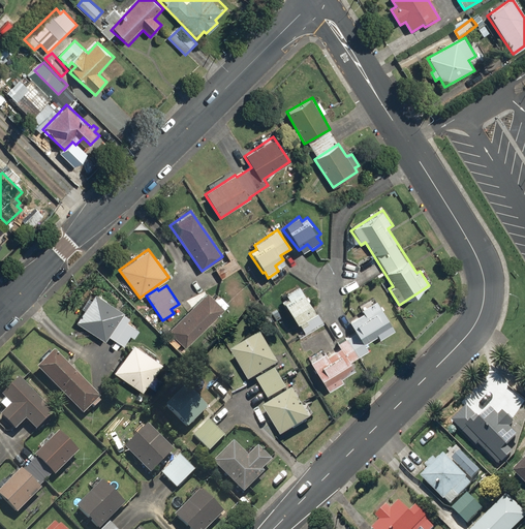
[(292,323),(296,322),(302,334),(299,336),(301,339),(325,325),(305,290),(303,292),(300,286),(285,293),(288,299),(280,303),(292,323)]
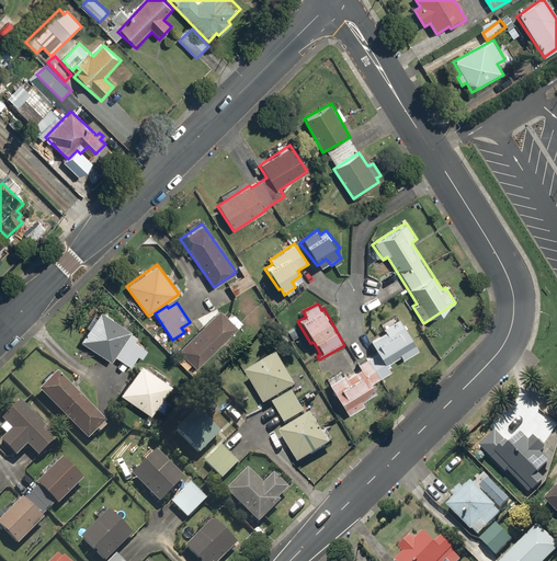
[(177,350),(196,370),(240,328),(220,307),(177,350)]
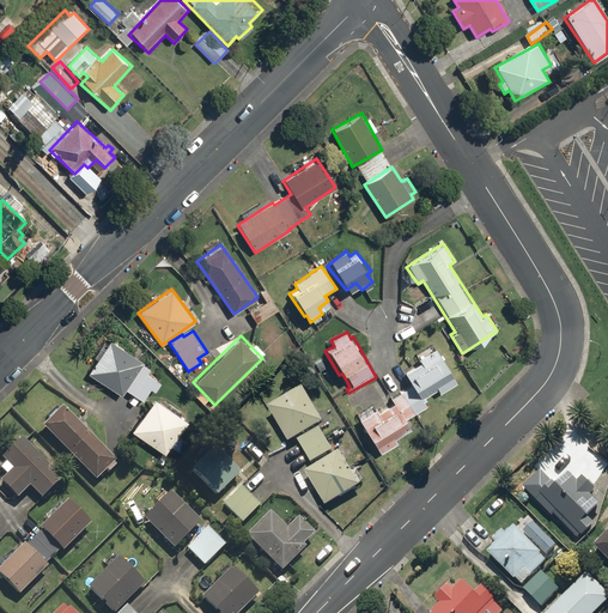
[(126,392),(145,404),(152,392),(156,394),(163,382),(150,374),(152,369),(108,340),(87,374),(122,396),(126,392)]
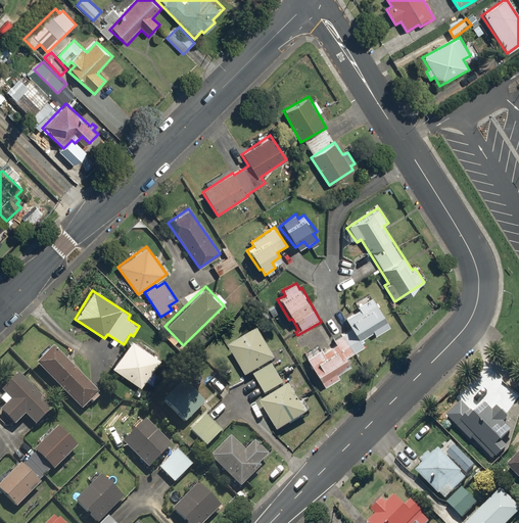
[(370,299),(368,295),(358,302),(360,305),(358,307),(360,310),(344,320),(350,330),(333,340),(335,344),(325,351),(323,347),(305,359),(325,388),(340,378),(339,376),(352,367),(347,359),(367,346),(363,339),(373,333),(375,337),(393,326),(374,296),(370,299)]
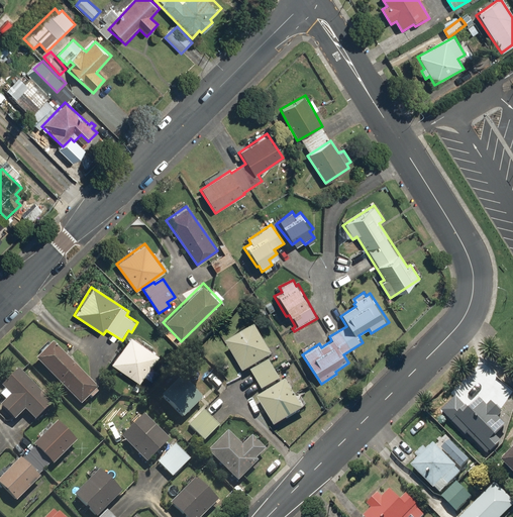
[(251,373),(263,392),(283,379),(272,360),(276,358),(258,328),(226,346),(244,377),(251,373)]
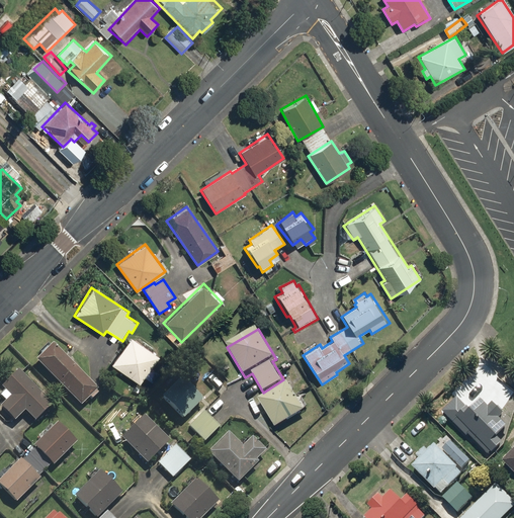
[(162,356),(133,334),(109,363),(139,386),(162,356)]
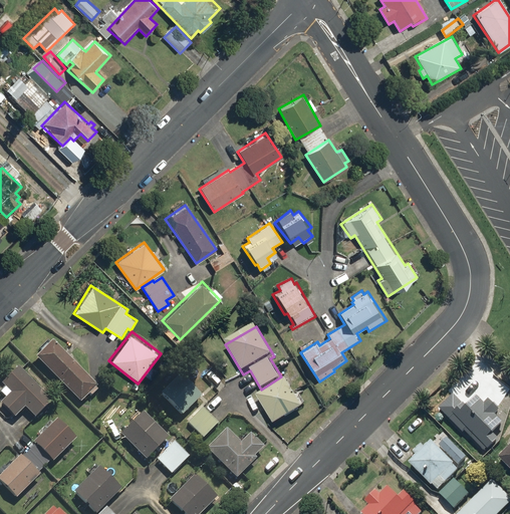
[(55,341),(36,359),(80,405),(99,387),(55,341)]
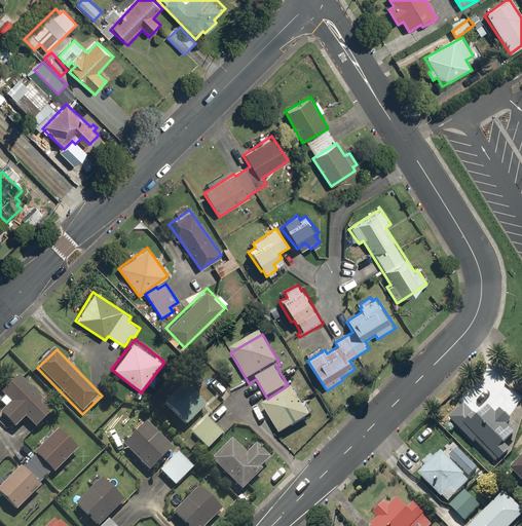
[(17,376),(1,393),(5,398),(0,403),(0,404),(4,408),(0,412),(0,415),(15,430),(26,420),(35,429),(53,411),(17,376)]
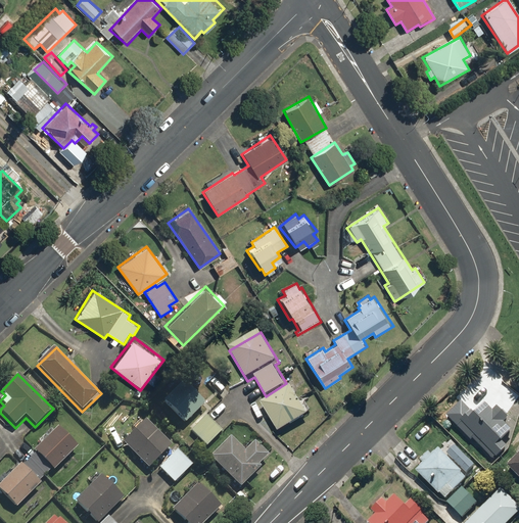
[(182,381),(162,401),(187,425),(206,405),(182,381)]
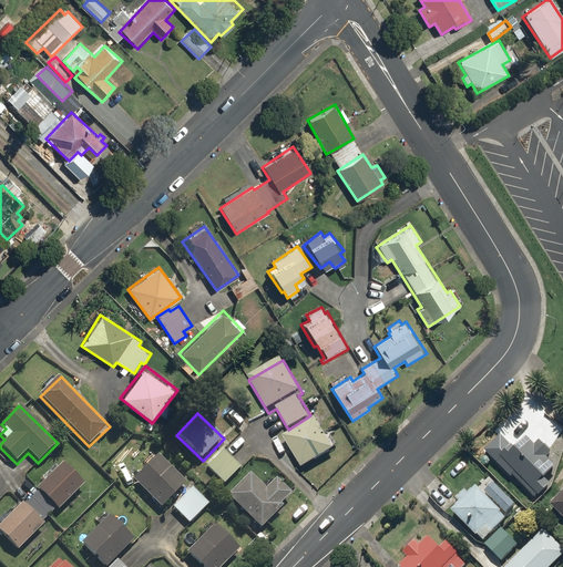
[(336,450),(315,419),(284,440),(304,471),(336,450)]
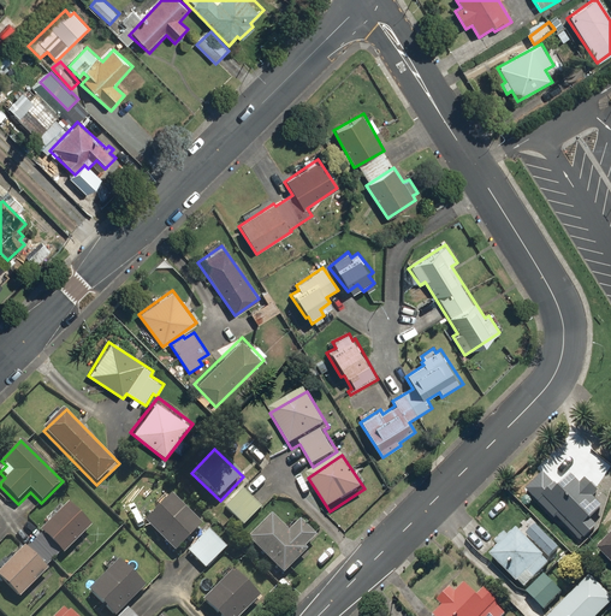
[(559,519),(585,544),(603,526),(595,519),(605,509),(597,502),(604,495),(589,480),(585,484),(571,472),(558,486),(544,472),(526,491),(557,521),(559,519)]
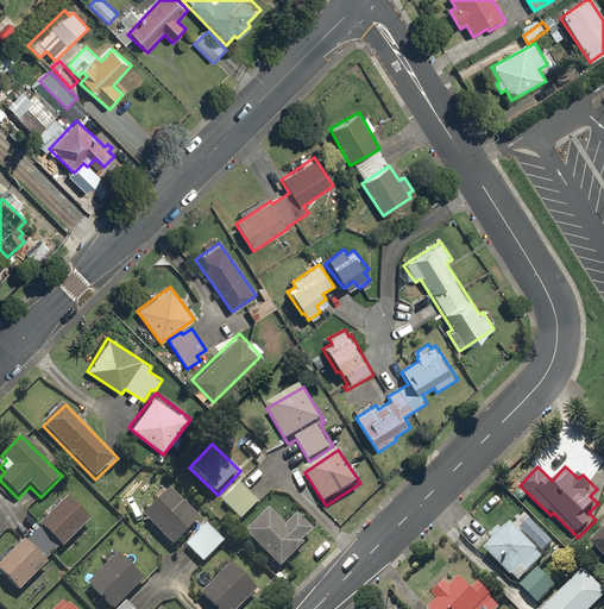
[(241,482),(222,500),(243,521),(262,502),(241,482)]
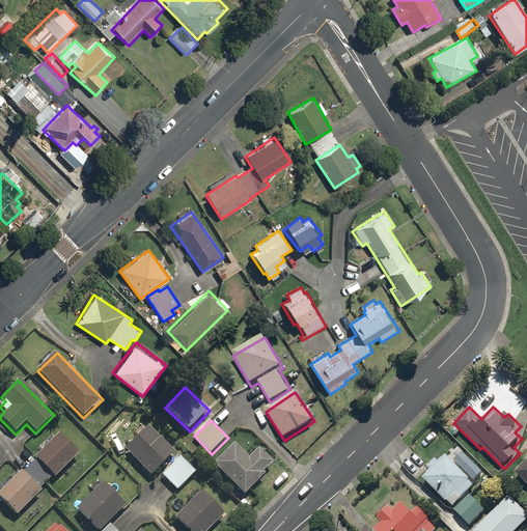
[(150,426),(126,449),(151,479),(177,456),(150,426)]
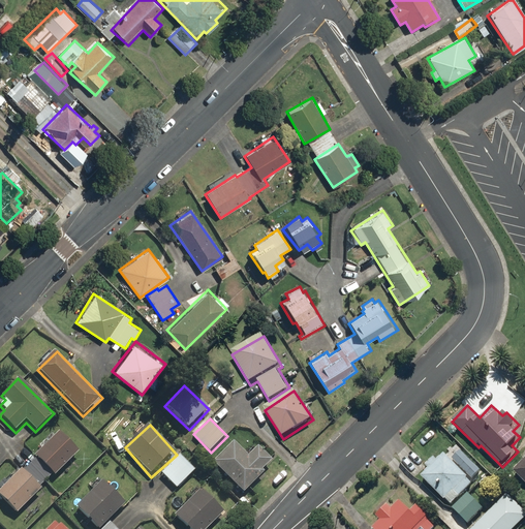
[(61,432),(35,457),(55,477),(81,453),(61,432)]
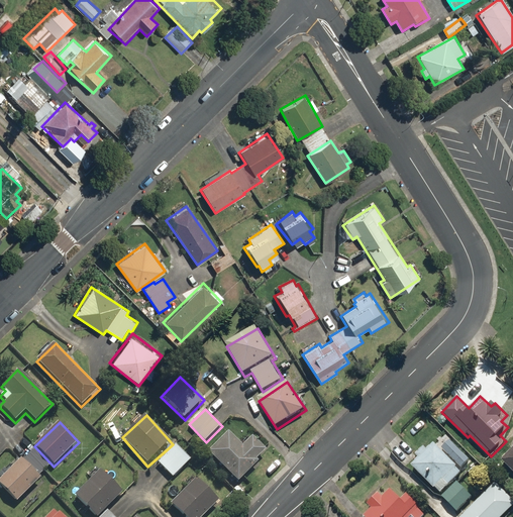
[(242,443),(230,431),(208,452),(238,484),(260,463),(258,460),(267,451),(251,435),(242,443)]
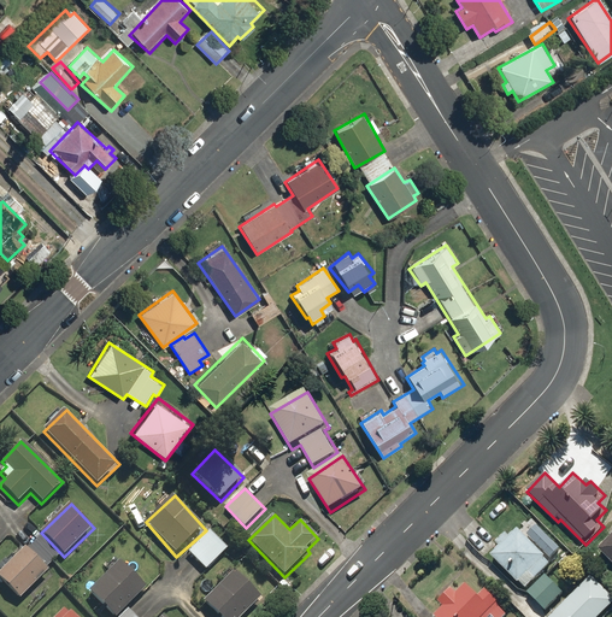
[(548,616),(546,613),(565,593),(546,574),(555,564),(553,562),(564,550),(540,527),(528,539),(518,530),(511,539),(506,534),(496,545),(500,548),(490,558),(518,586),(507,597),(528,616),(548,616)]
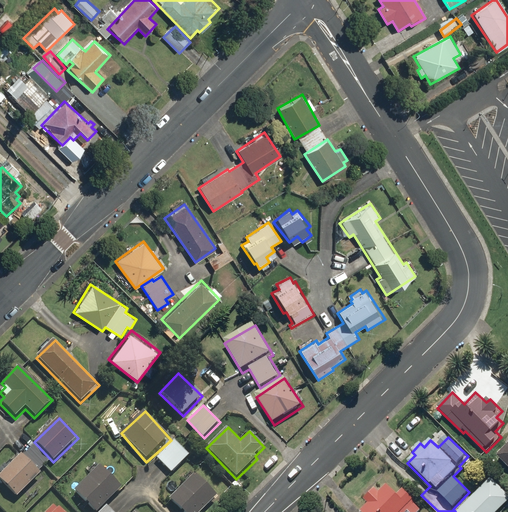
[(191,456),(176,440),(157,459),(172,475),(191,456)]
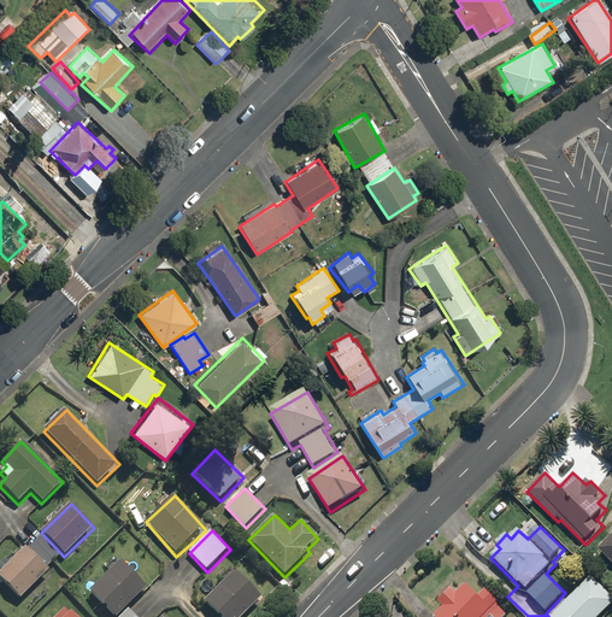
[(60,556),(40,538),(27,552),(24,550),(0,575),(0,580),(23,600),(49,573),(47,570),(60,556)]
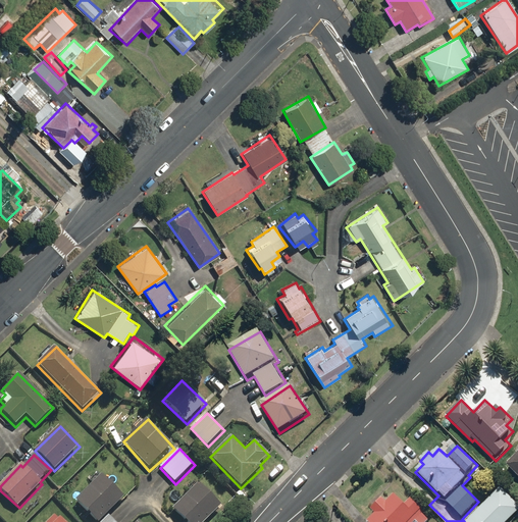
[(517,456),(508,466),(517,475),(517,456)]
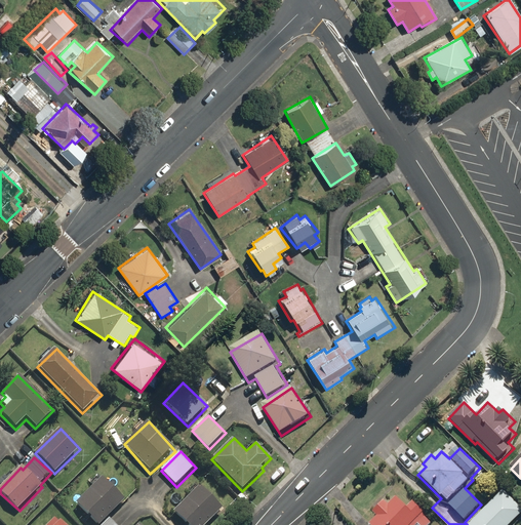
[(102,477),(75,505),(96,524),(101,524),(126,499),(102,477)]
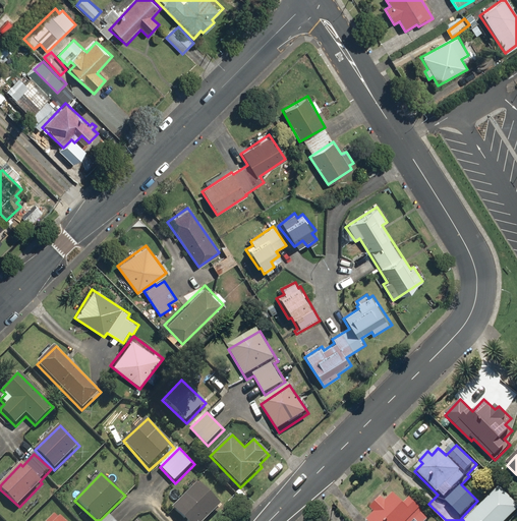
[(198,483),(173,509),(184,520),(206,520),(222,506),(198,483)]
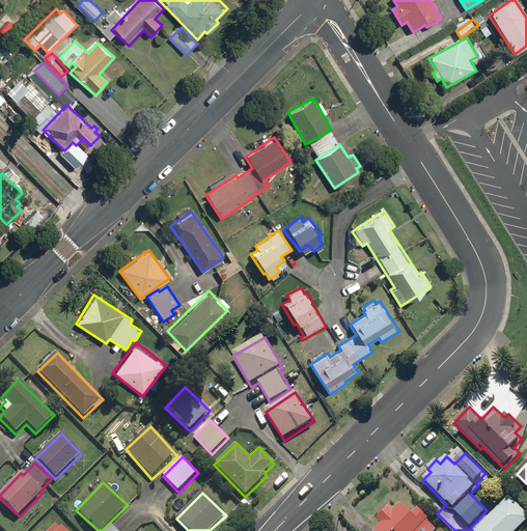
[(520,530),(526,525),(526,512),(510,497),(475,530),(520,530)]
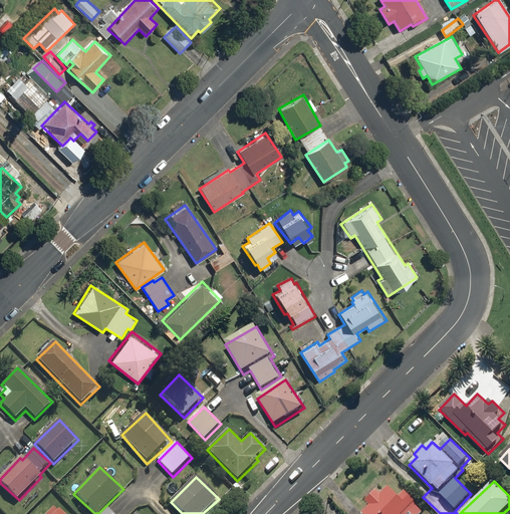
[(424,513),(427,512),(408,491),(400,498),(391,489),(384,496),(378,491),(365,503),(369,507),(362,513),(424,513)]
